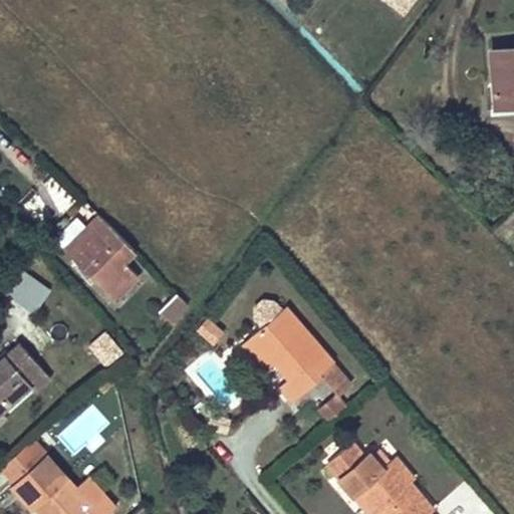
[(387,0),(404,12),(413,0),(387,0)]
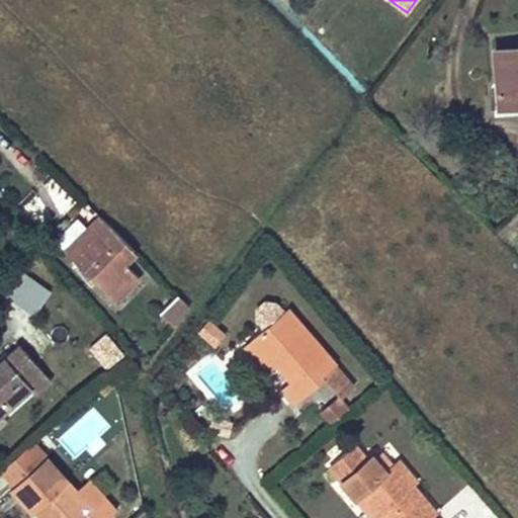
[(517,41),(495,45),(495,51),(517,49),(517,41)]
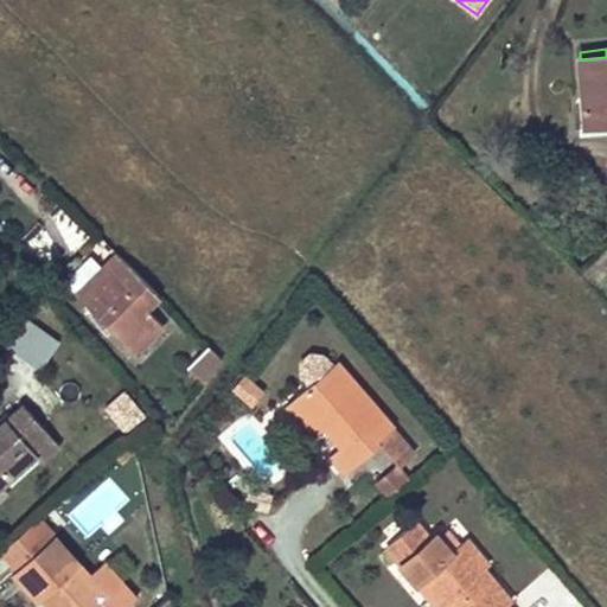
[(606,57),(580,59),(581,64),(582,81),(570,82),(572,94),(583,94),(586,125),(606,122),(606,57)]
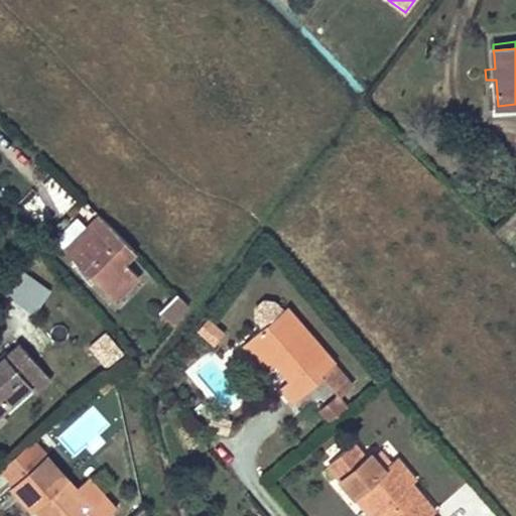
[(495,69),(494,54),(484,55),(485,70),(495,69)]
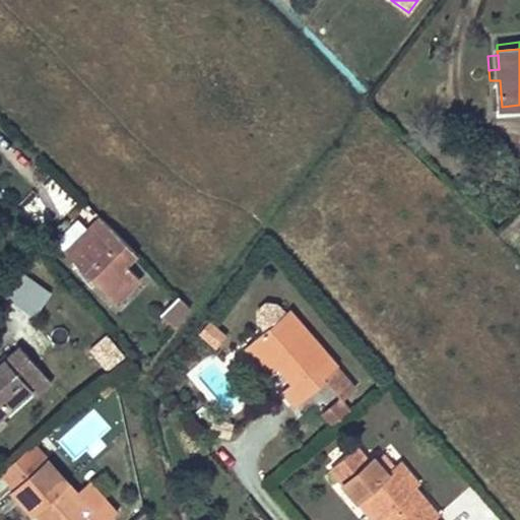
[(20,211),(38,223),(49,209),(31,197),(20,211)]
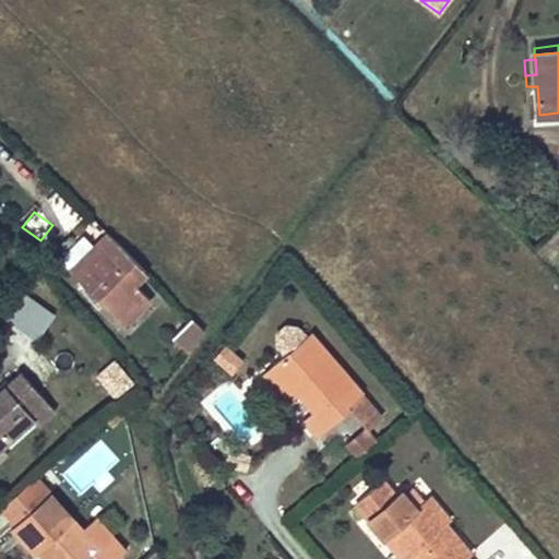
[(146,272),(109,234),(96,247),(72,271),(91,289),(91,290),(123,324),(150,298),(134,283),(146,272)]
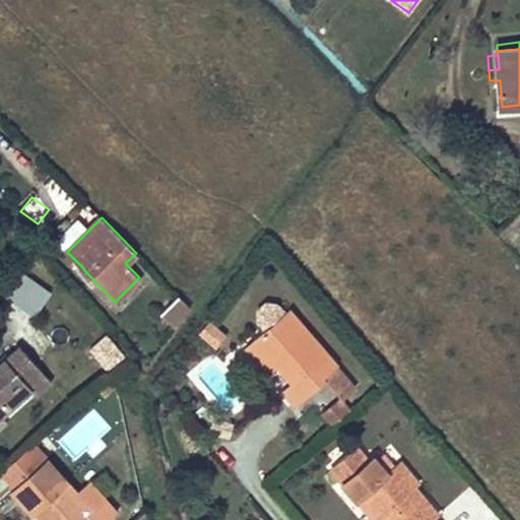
[(89,230),(78,218),(62,235),(59,244),(67,252),(89,230)]
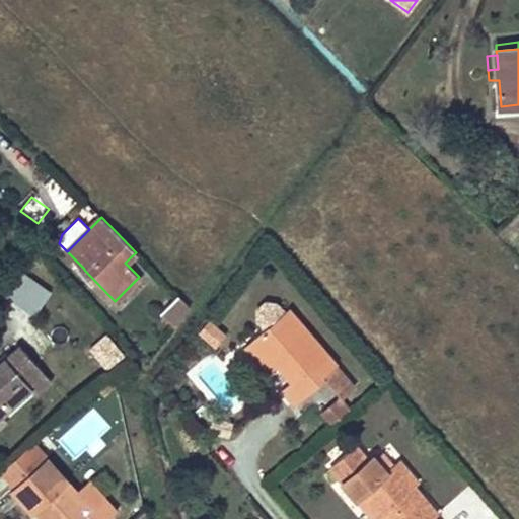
[(6,299),(38,314),(51,288),(19,272),(6,299)]
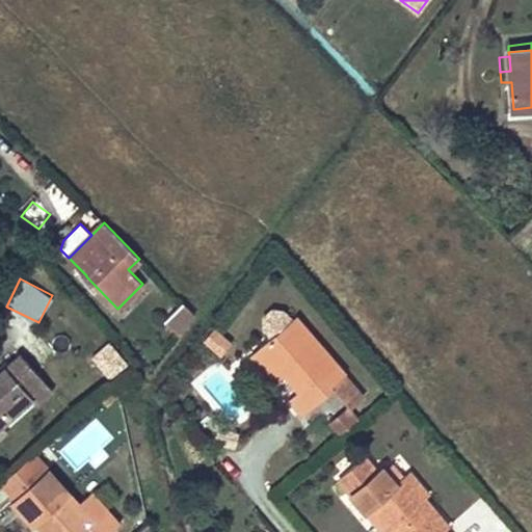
[(194,315),(183,302),(165,321),(179,336),(194,315)]
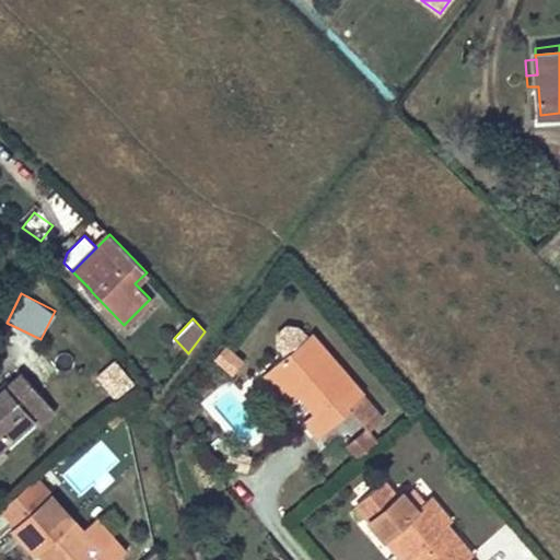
[(364,394),(312,334),(307,338),(300,328),(288,326),(278,334),(279,346),(287,356),(271,368),(295,396),(296,397),(301,394),(315,411),(304,421),(318,438),(351,410),(349,407),(364,394)]
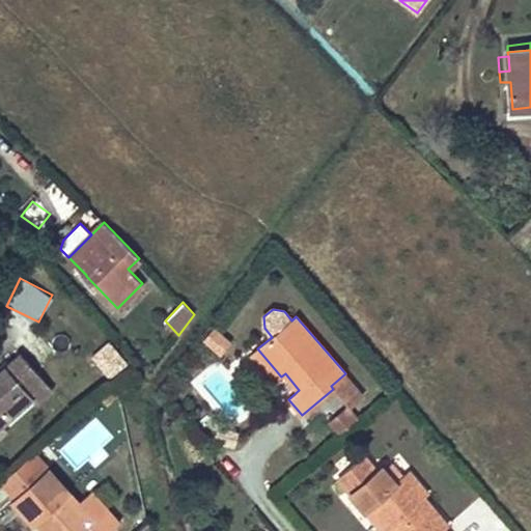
[(212,326),(201,341),(221,355),(232,339),(212,326)]
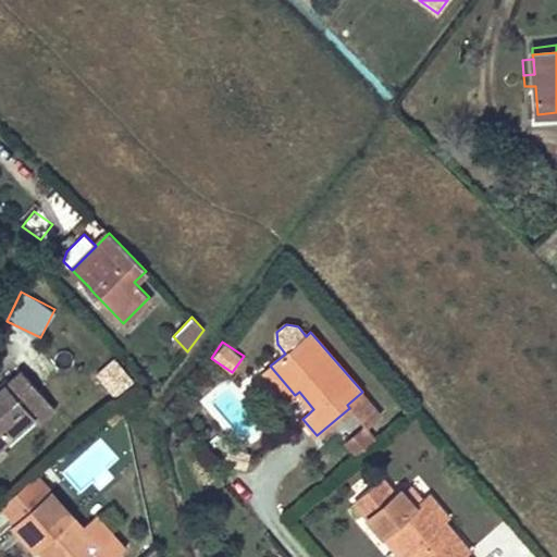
[(114,357),(97,373),(114,394),(133,378),(114,357)]
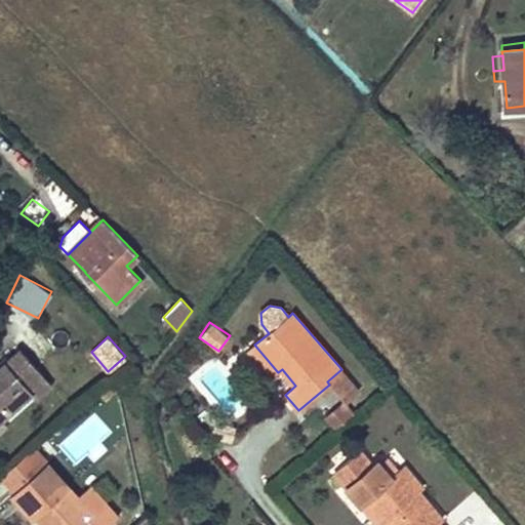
[(277,371),(254,345),(248,350),(271,376),(277,371)]
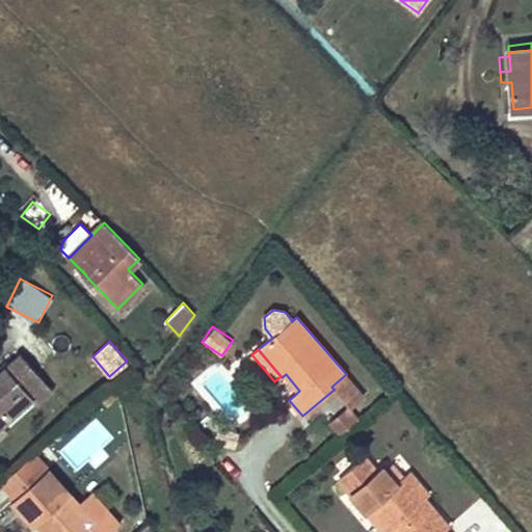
[(25,360),(20,354),(5,367),(10,372),(25,360)]
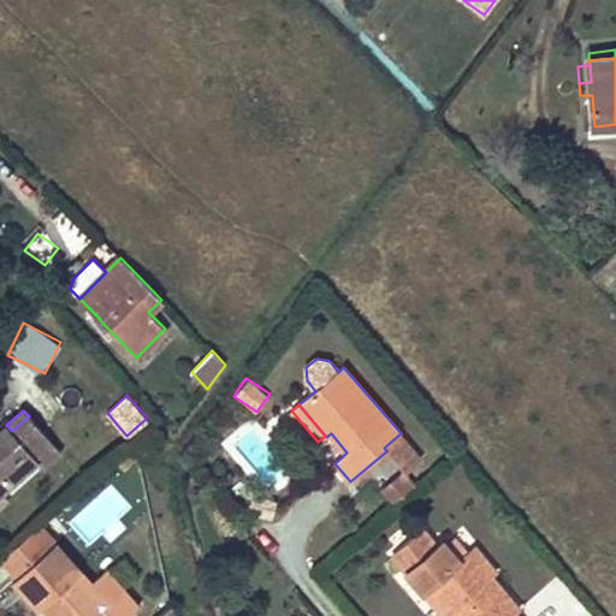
[(61,452),(29,416),(12,431),(6,425),(0,430),(0,496),(3,495),(37,463),(42,468),(61,452)]
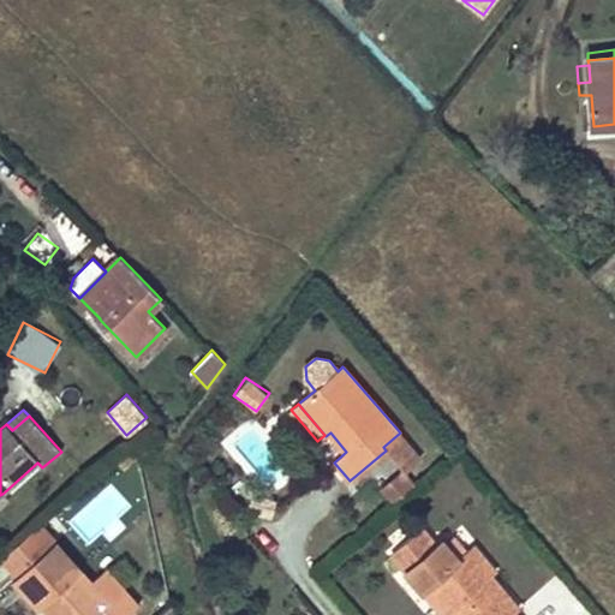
[(417,487),(405,471),(400,475),(412,490),(417,487)]
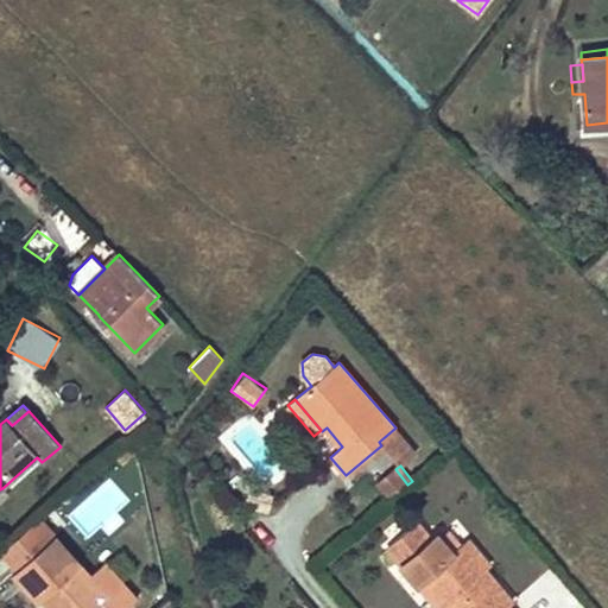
[(407,485),(396,469),(380,482),(393,496),(407,485)]
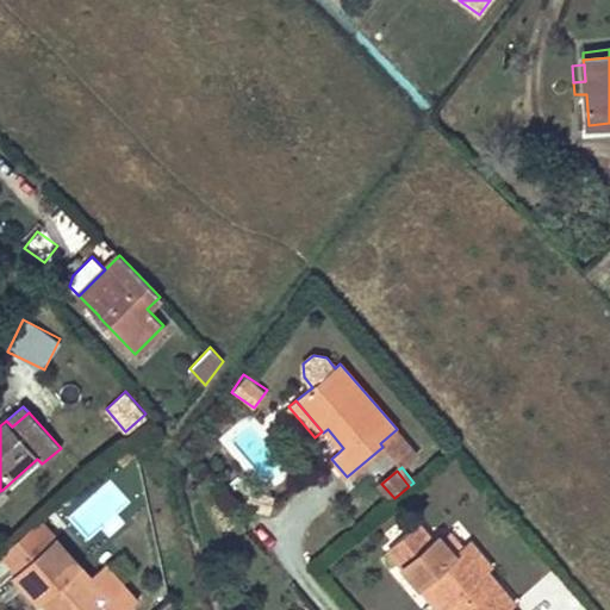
[(274,496),(249,490),(247,497),(272,504),(274,496)]
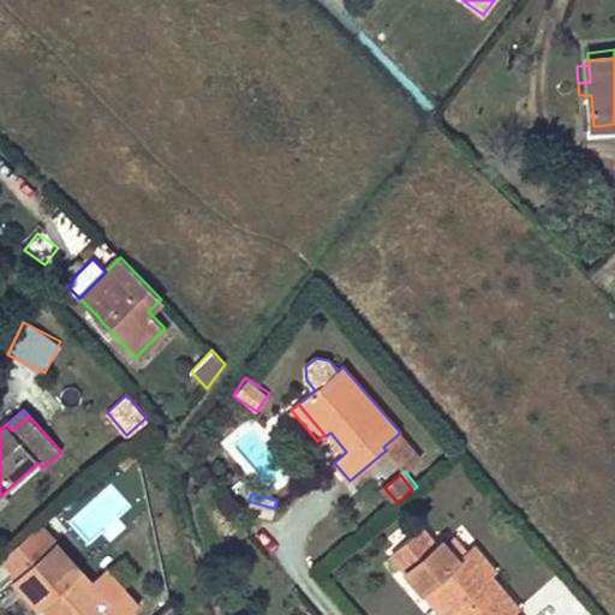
[(274,508),(249,501),(246,511),(272,518),(274,508)]
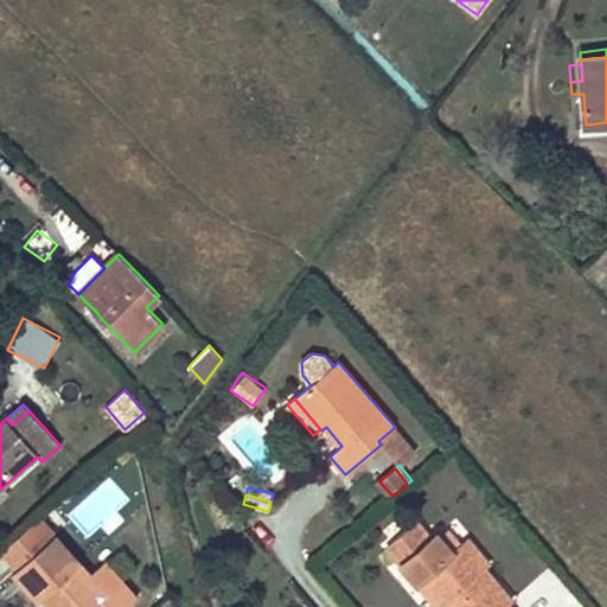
[(461,543),(459,545),(451,553),(439,537),(436,536),(429,542),(414,523),(387,547),(402,564),(401,566),(416,583),(423,577),(436,593),(428,599),(435,606),(504,606),(511,602),(483,568),(478,564),(462,545),(461,543)]
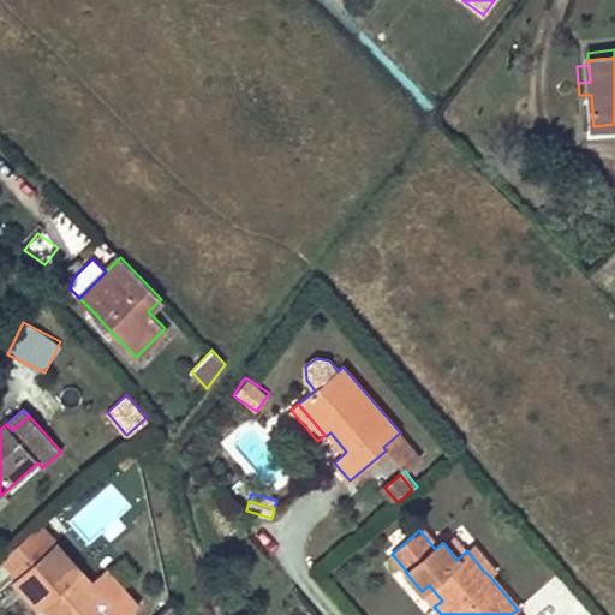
[(465,553),(453,537),(445,544),(457,560),(465,553)]
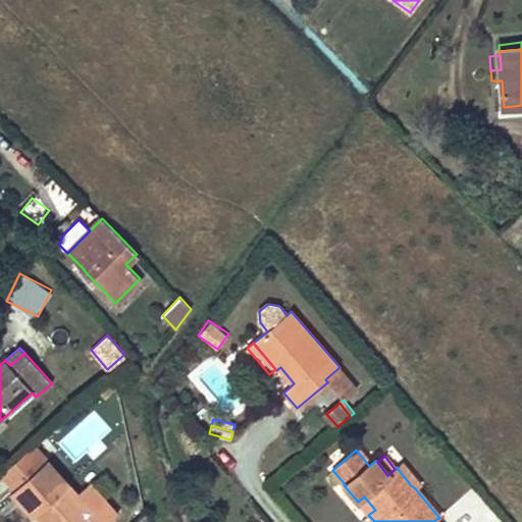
[(77,494),(47,461),(11,493),(33,518),(36,515),(41,511),(50,521),(107,521),(117,514),(90,483),(77,494)]
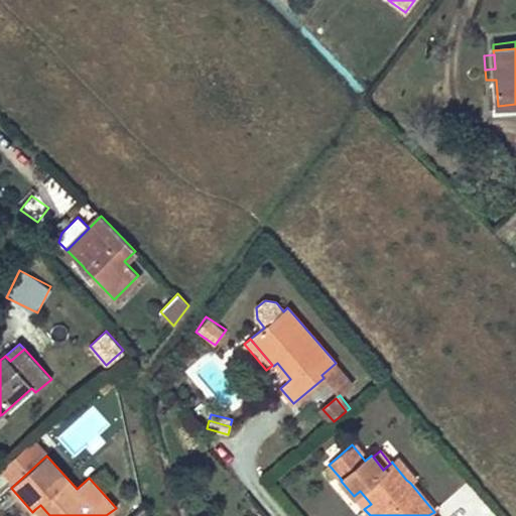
[(414,479),(397,460),(393,464),(406,480),(410,483),(414,479)]
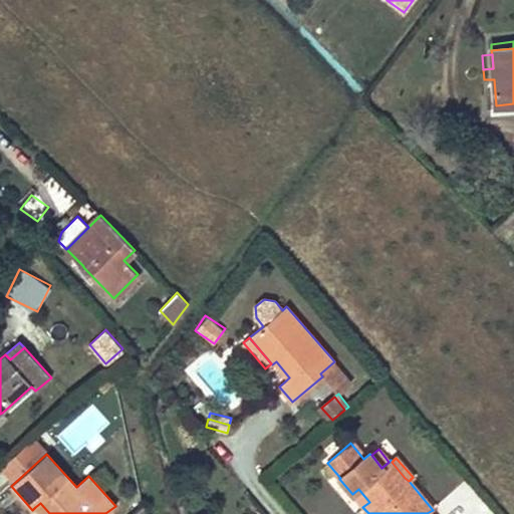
[(369,502),(358,489),(352,494),(362,507),(369,502)]
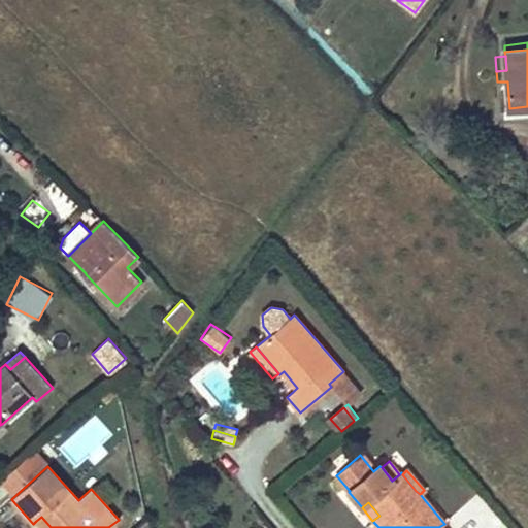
[(51,527),(41,517),(36,521),(42,527),(51,527)]
